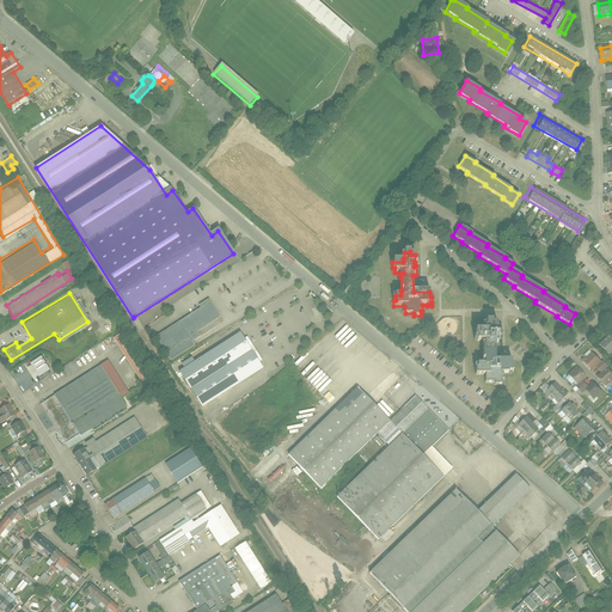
[(202,308),(157,337),(171,360),(195,346),(193,342),(200,337),(197,334),(221,318),(209,300),(201,306),(202,308)]
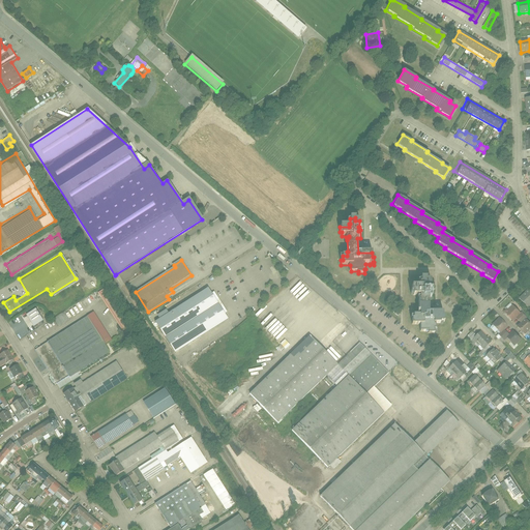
[(269,275),(272,281),(283,275),(280,270),(269,275)]
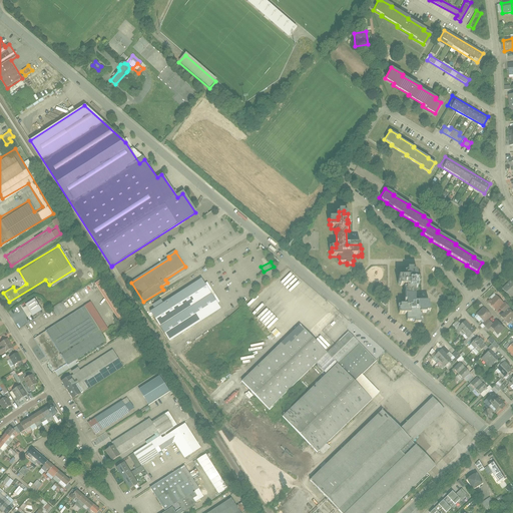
[(288,269),(278,278),(284,285),(286,284),(283,282),(285,280),(287,282),(289,280),(291,282),(292,281),(291,280),(295,276),(288,269)]
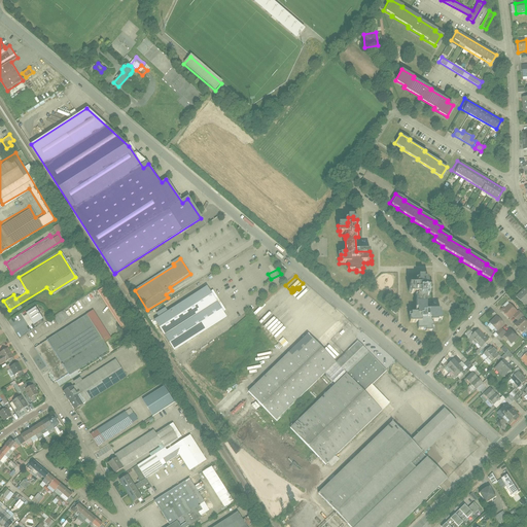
[(409,318),(410,323),(418,323),(419,329),(426,329),(426,331),(432,331),(432,327),(433,327),(433,322),(438,322),(438,323),(442,323),(442,320),(442,315),(441,315),(441,311),(426,311),(425,296),(428,296),(428,288),(427,289),(426,285),(427,285),(427,279),(424,279),(423,276),(418,277),(418,282),(417,282),(417,285),(408,285),(409,290),(411,290),(411,294),(417,294),(417,295),(415,295),(415,299),(416,299),(416,310),(415,310),(415,314),(411,314),(411,318),(409,318)]
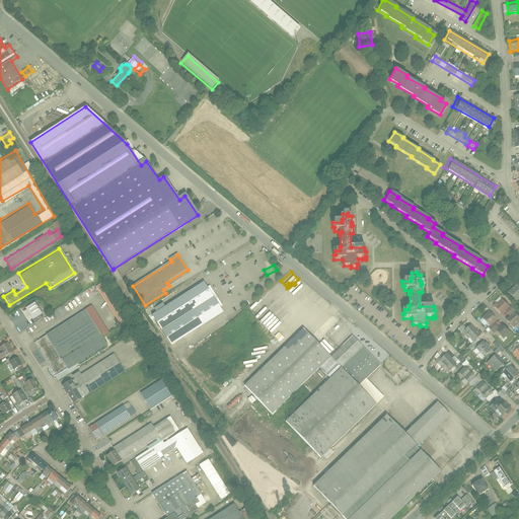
[(203,284),(152,317),(171,347),(222,313),(203,284)]
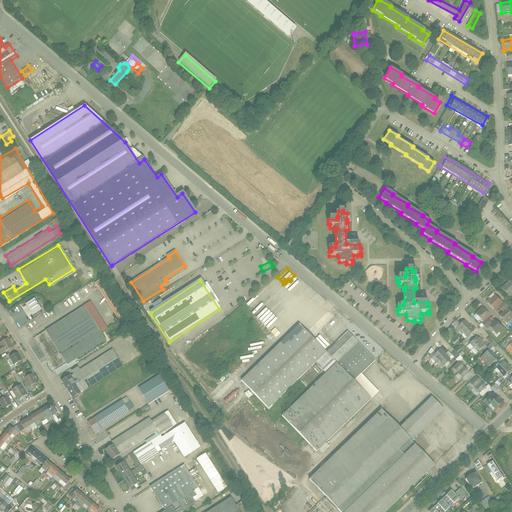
[(511,280),(502,289),(509,296),(511,293),(511,280)]
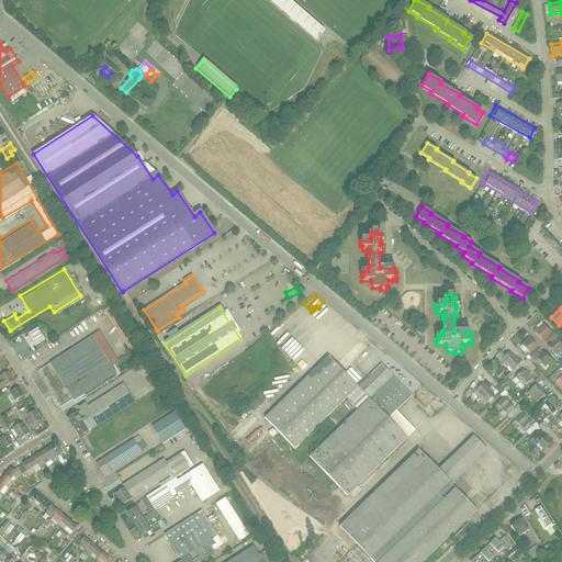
[(551,332),(544,323),(538,328),(537,326),(534,329),(542,339),(551,332)]
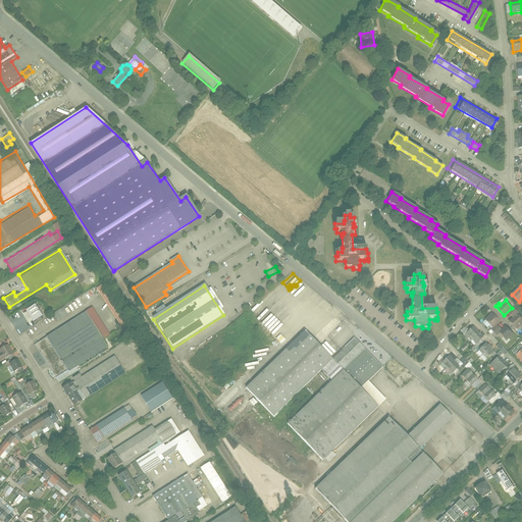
[(33,322),(43,317),(35,304),(25,310),(33,322)]
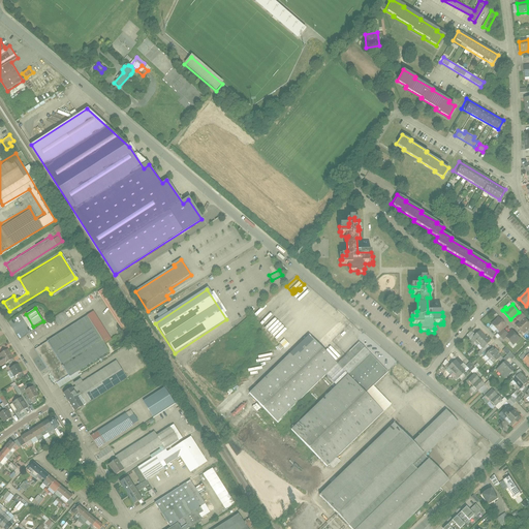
[(64,313),(54,319),(58,327),(68,319),(64,313)]
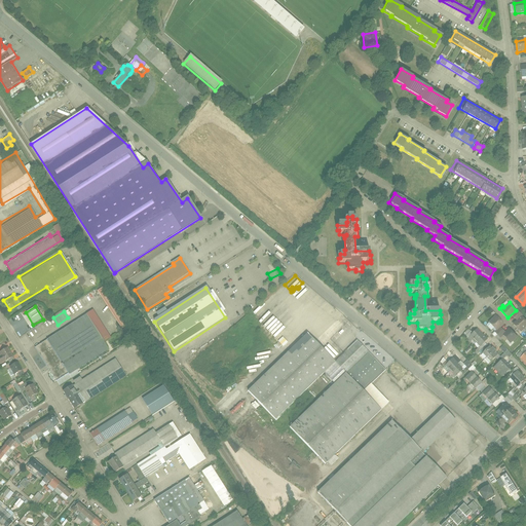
[(525,326),(525,321),(522,316),(520,313),(515,318),(518,322),(515,324),(521,332),(525,326)]
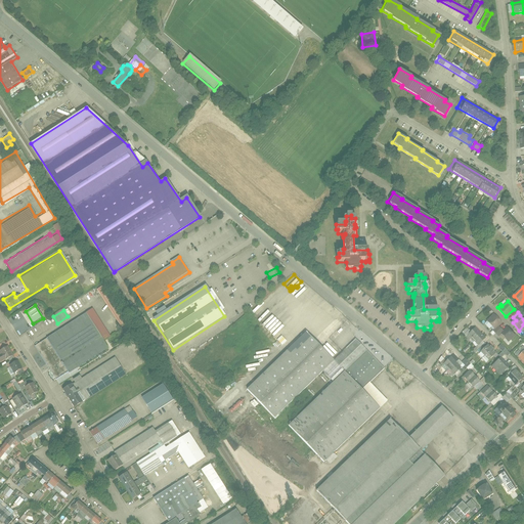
[(108,349),(86,313),(36,345),(56,379),(69,370),(70,374),(108,349)]
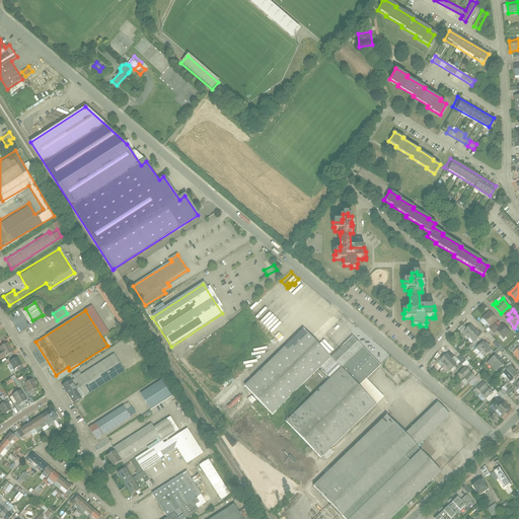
[(510,330),(502,322),(499,325),(495,320),(497,318),(490,311),(483,318),(490,325),(488,327),(493,334),(496,330),(502,338),(510,330)]
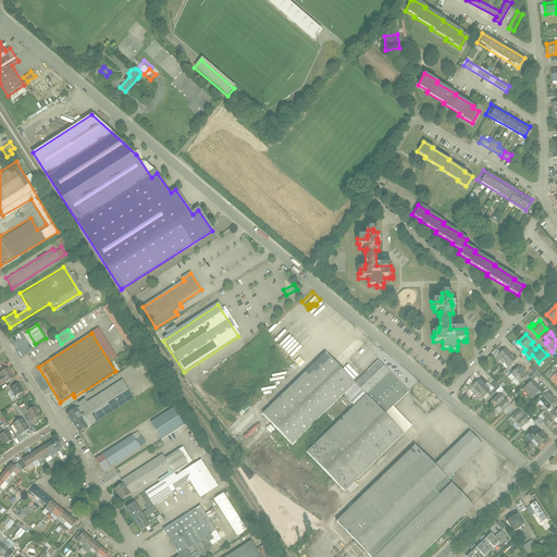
[(514,360),(503,349),(496,356),(508,367),(514,360)]
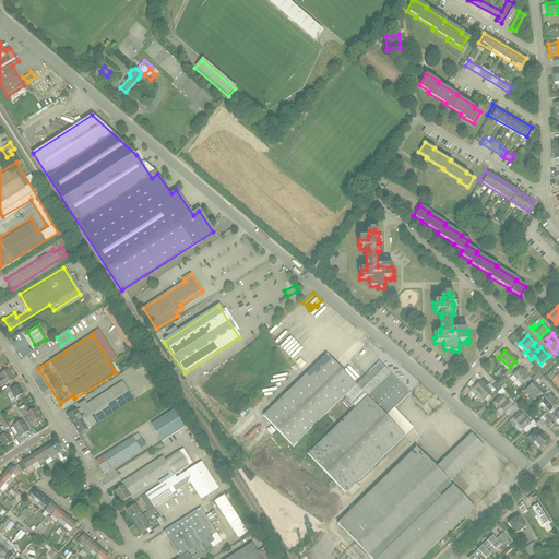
[(325,354),(262,416),(292,447),(343,396),(355,408),(307,454),(346,495),(404,437),(384,417),(408,393),(378,361),(355,384),(325,354)]
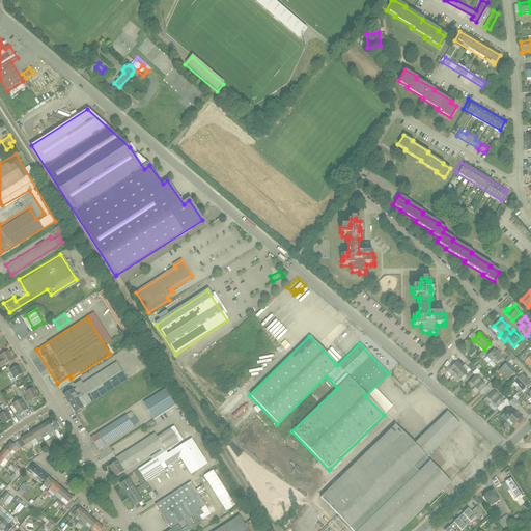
[(0,364),(11,358),(6,347),(0,351),(0,364)]
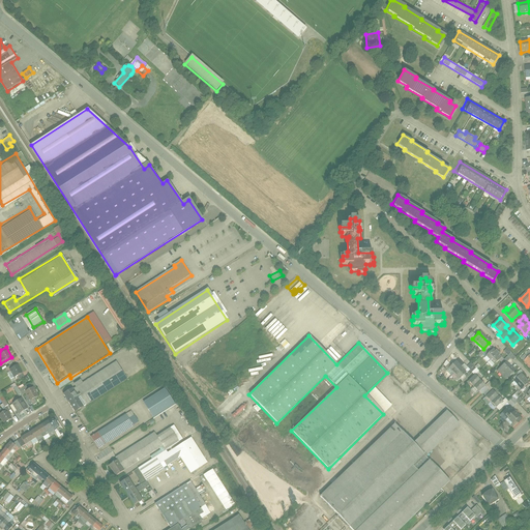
[(494,349),(486,357),(494,365),(500,359),(498,357),(500,355),(494,349)]
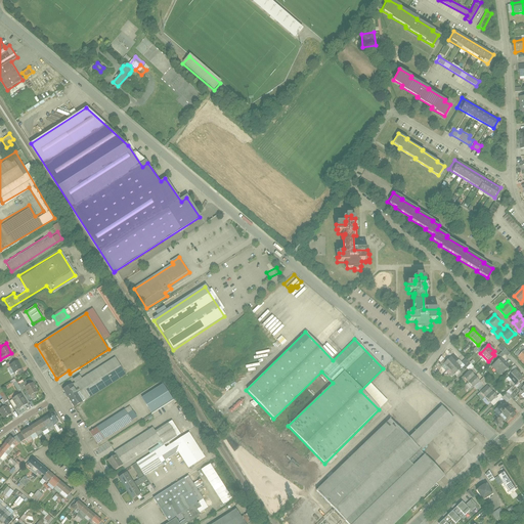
[(448,355),(441,362),(453,376),(461,368),(448,355)]
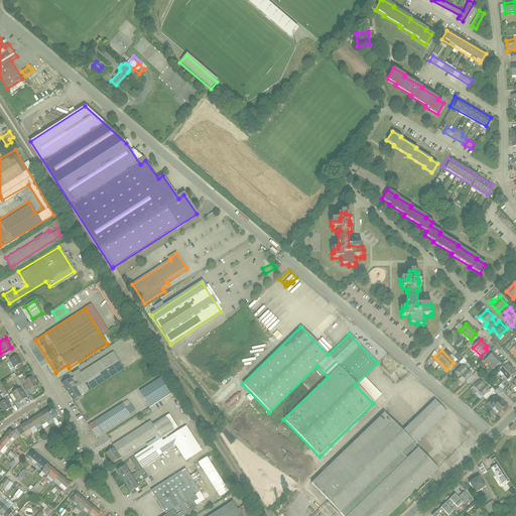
[(20,360),(15,352),(7,357),(12,365),(20,360)]
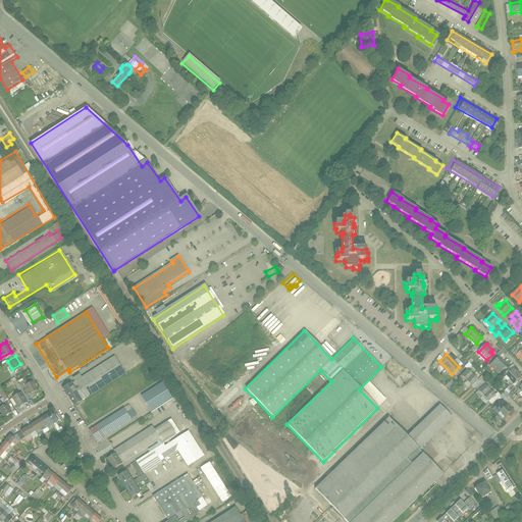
[(500,356),(489,365),(499,374),(508,365),(500,356)]
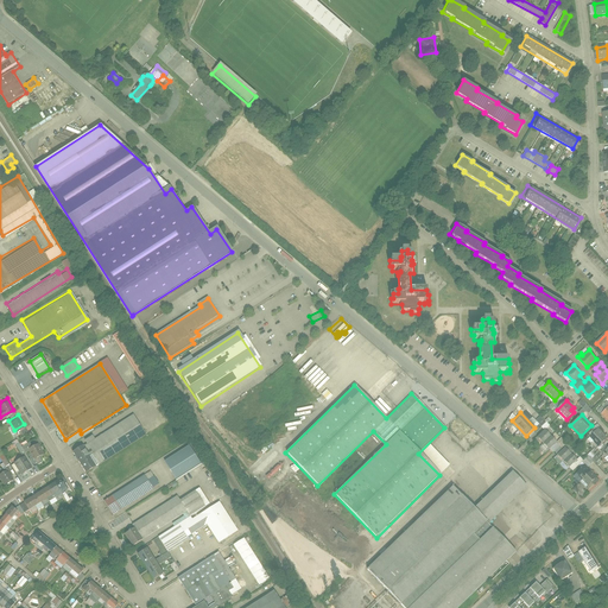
[(146,435),(133,416),(75,454),(87,473),(146,435)]
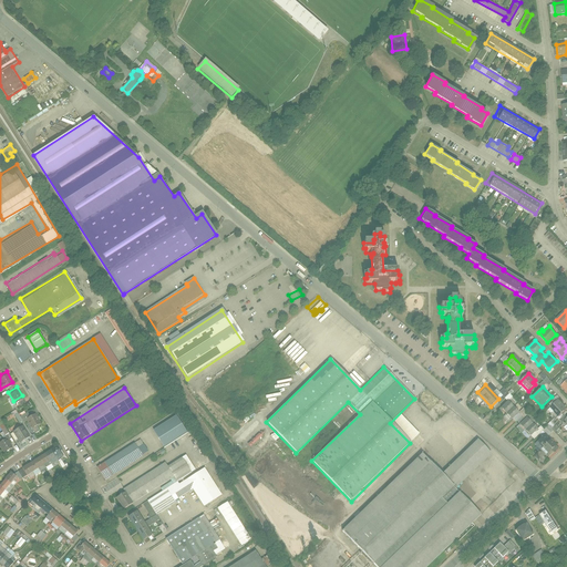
[(518,412),(508,401),(502,409),(512,419),(518,412)]
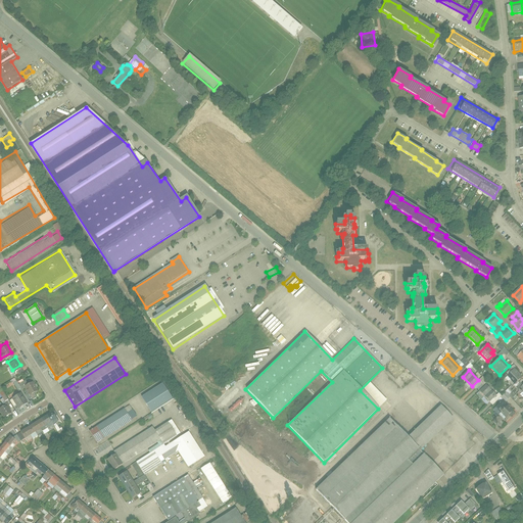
[(521,378),(514,370),(508,376),(514,384),(521,378)]
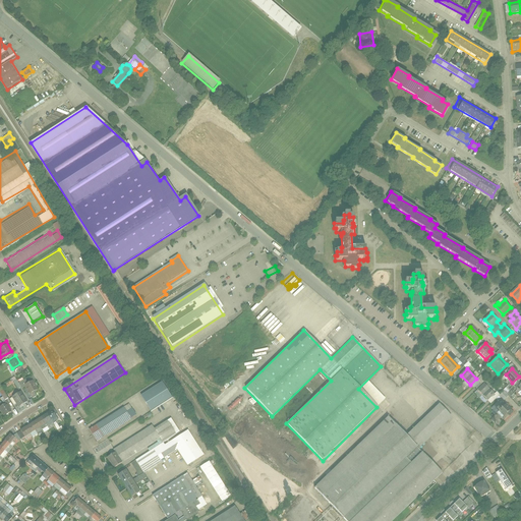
[(37,387),(31,378),(21,383),(27,392),(31,396),(35,393),(33,390),(37,387)]
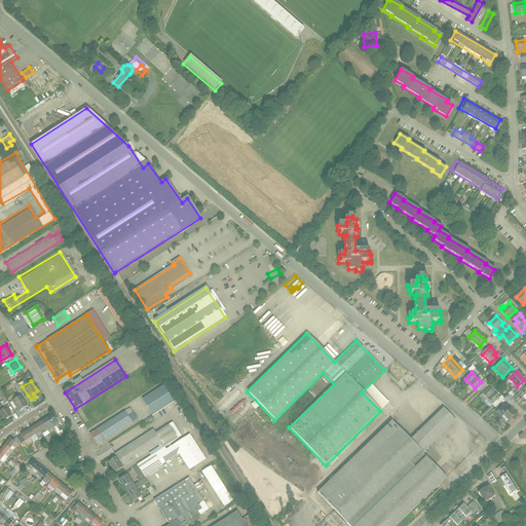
[(525,393),(525,383),(512,398),(515,401),(524,392),(525,393)]
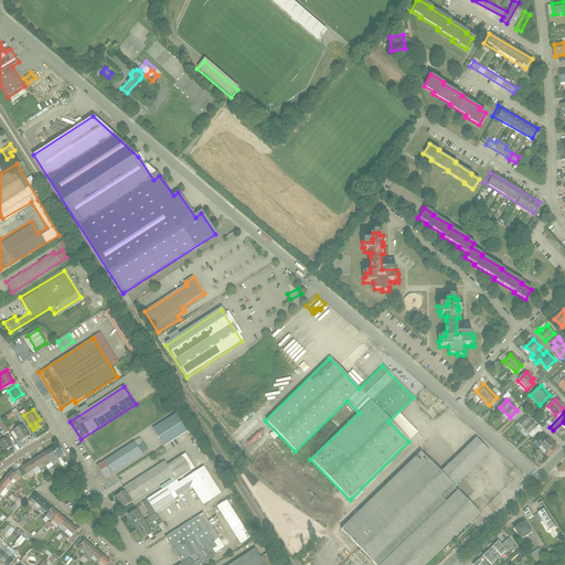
[(187,432),(176,414),(152,428),(163,446),(187,432)]
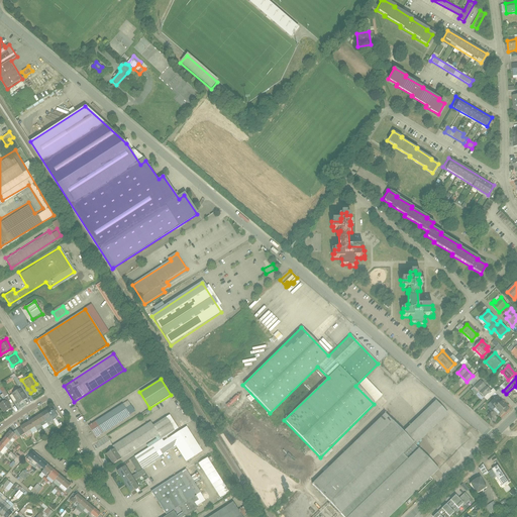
[(491,391),(480,382),(475,388),(485,398),(491,391)]
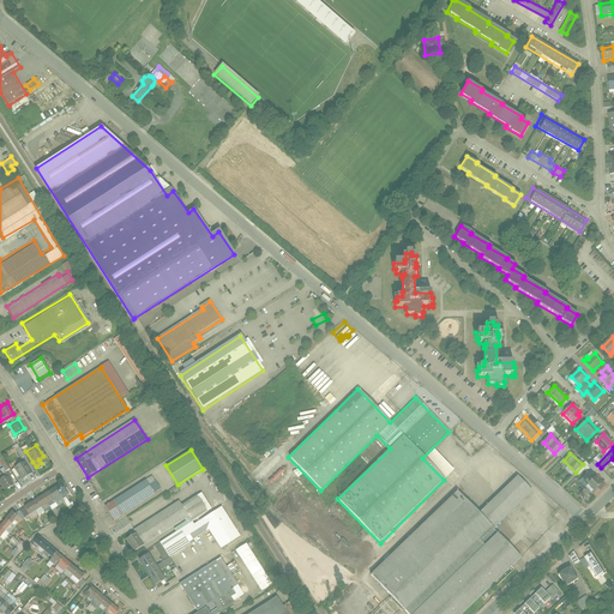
[(11,465),(19,477),(30,470),(22,458),(11,465)]
